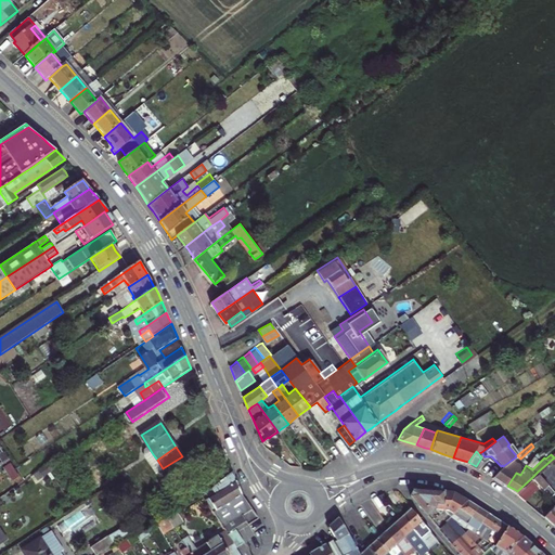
[(520,475),(526,465),(515,457),(503,466),(502,465),(491,476),(498,480),(507,486),(516,473),(520,475)]
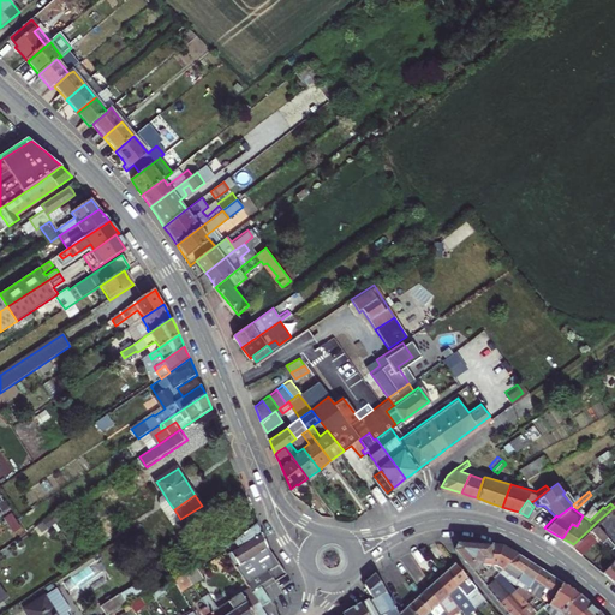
[(250,589),(269,577),(267,545),(264,541),(256,521),(255,521),(251,525),(232,539),(237,545),(227,551),(250,589)]
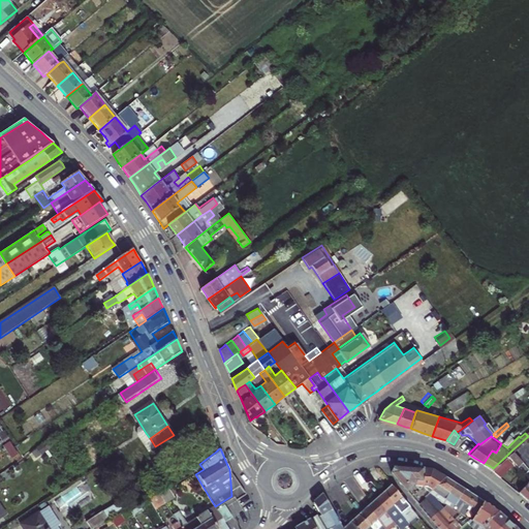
[(512,463),(505,457),(493,468),(493,469),(500,475),(512,463)]
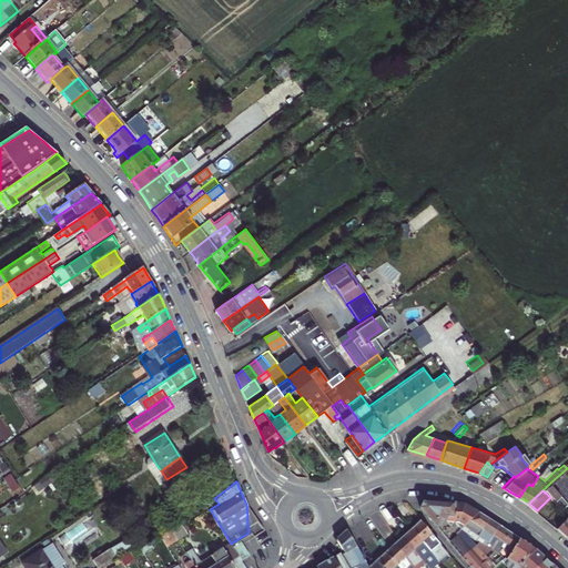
[(448,503),(421,500),(418,504),(416,507),(434,527),(442,519),(442,514),(447,516),(449,514),(448,503)]
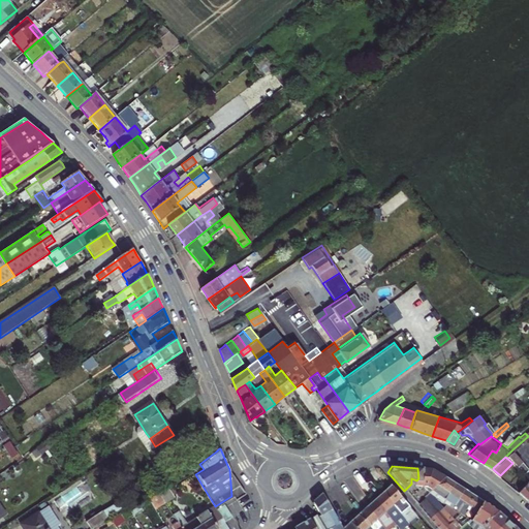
[(427,468),(417,468),(418,478),(416,480),(411,478),(411,484),(404,491),(405,493),(407,495),(415,505),(423,498),(422,497),(425,493),(431,487),(441,477),(436,474),(429,470),(427,468)]
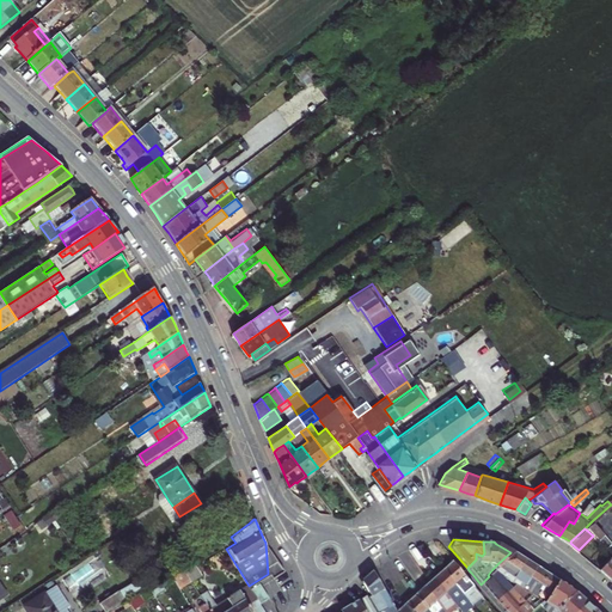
[(265,543),(268,574),(271,571),(274,575),(286,568),(277,554),(268,546),(267,546),(265,543)]
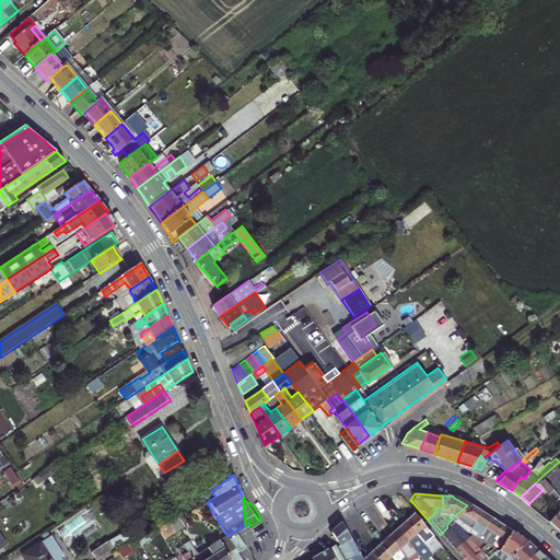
[(559,503),(559,504),(548,517),(559,527),(559,528),(559,503)]
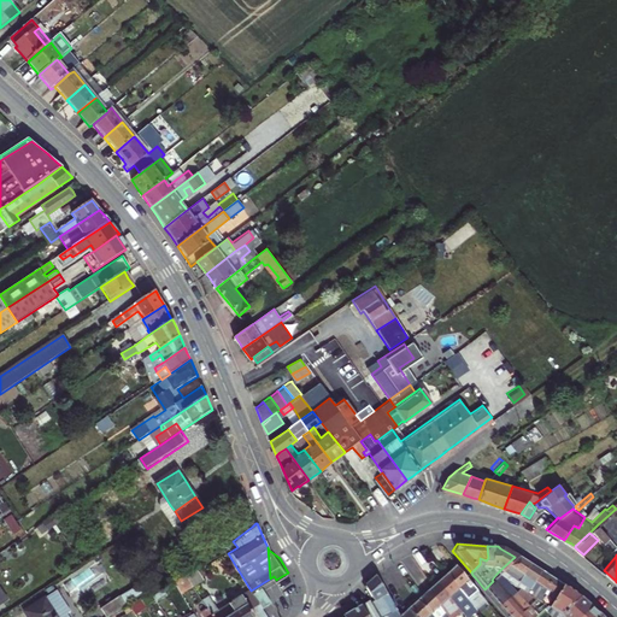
[(503,568),(495,575),(504,581),(512,587),(515,585),(516,581),(519,576),(526,564),(519,560),(515,557),(503,568)]
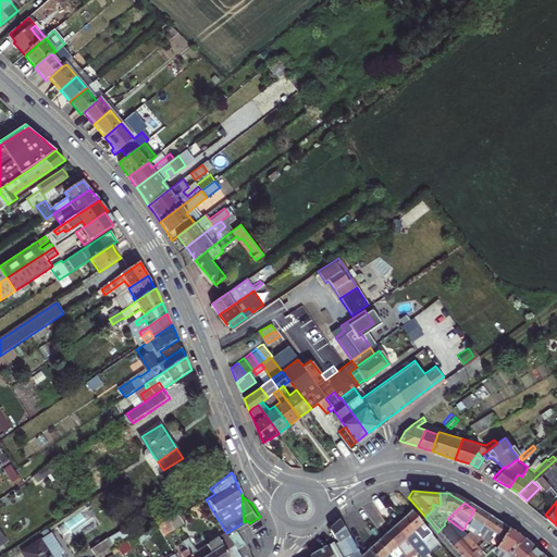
[(475,532),(485,516),(480,512),(474,509),(469,520),(466,524),(465,528),(462,530),(468,532),(473,535),(475,532)]
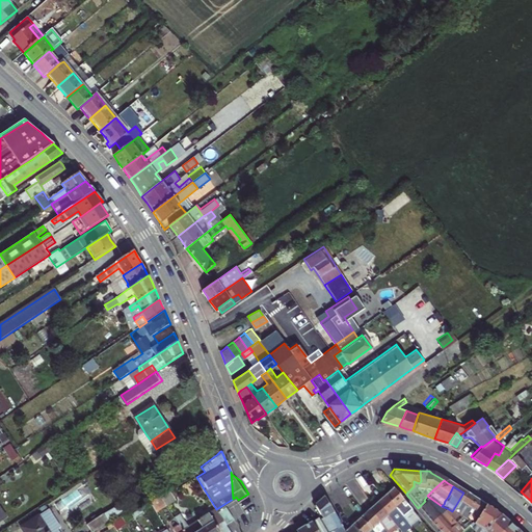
[(386,499),(395,511),(403,522),(414,513),(395,491),(391,495),(386,499)]
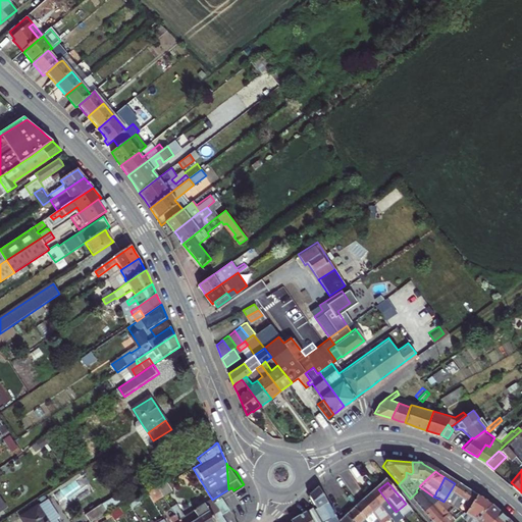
[(460,487),(455,483),(446,499),(444,502),(453,508),(455,505),(456,504),(459,500),(465,489),(460,487)]
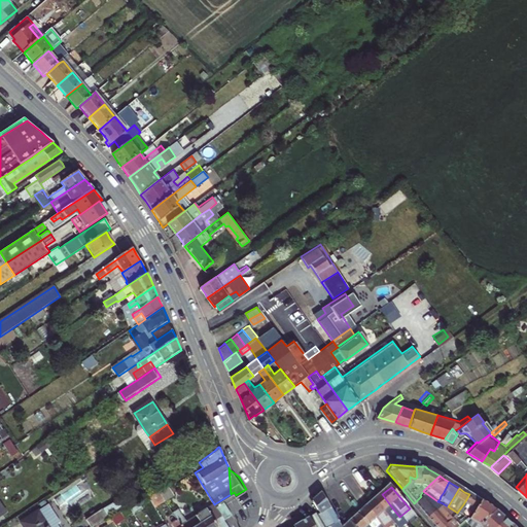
[(379,497),(374,501),(383,513),(383,514),(391,506),(382,494),(379,497)]
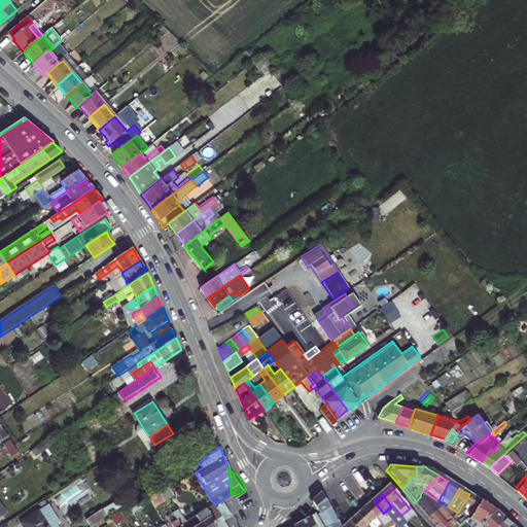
[(471,510),(479,500),(469,494),(463,504),(471,510)]
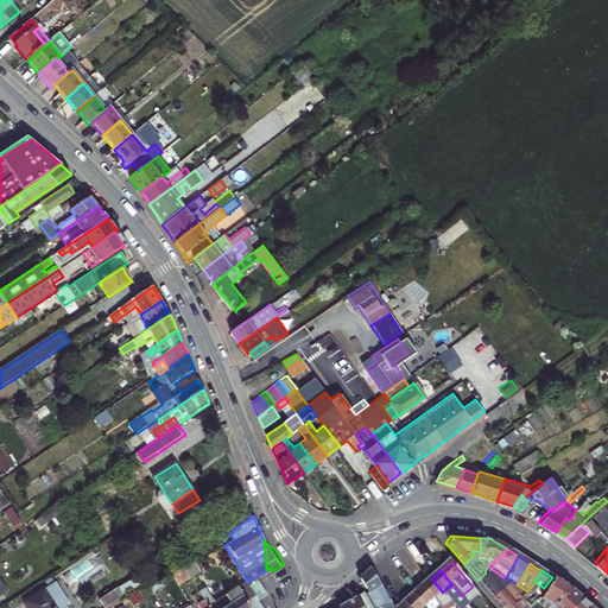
[(391,607),(371,571),(365,575),(359,581),(368,596),(365,599),(369,607),(391,607)]
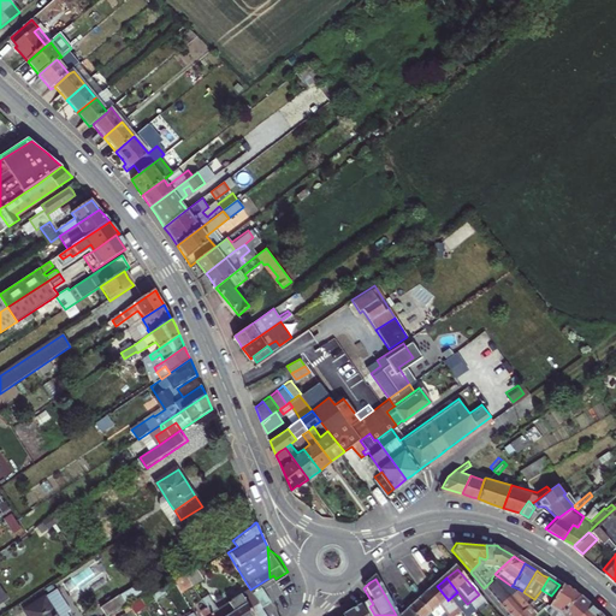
[(508,598),(501,590),(492,580),(484,588),(492,598),(499,605),(508,598)]
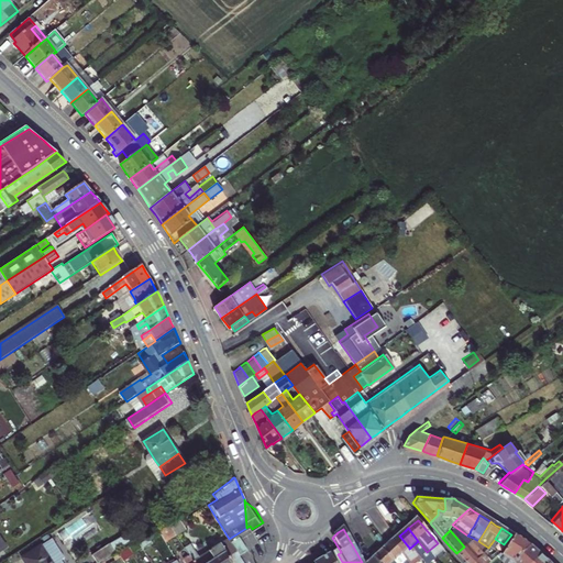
[(510,562),(511,562),(528,545),(519,539),(511,534),(498,553),(495,556),(497,560),(500,562),(499,562),(510,562)]
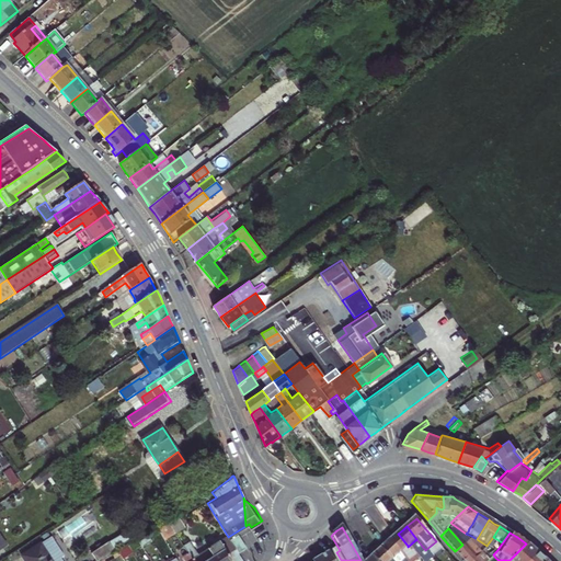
[(389,541),(399,553),(408,546),(398,534),(393,537),(389,541)]
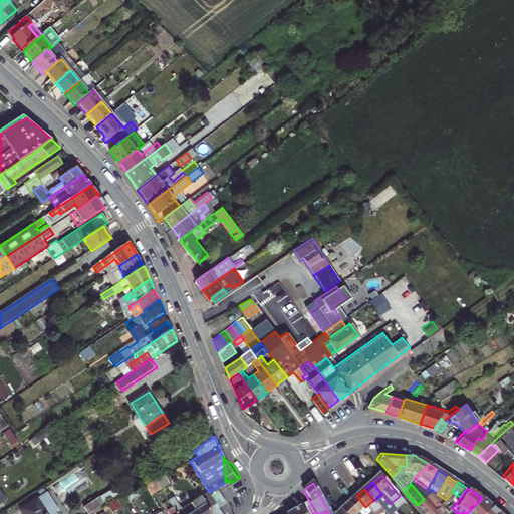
[(227,502),(219,490),(211,495),(216,503),(219,508),(227,502)]
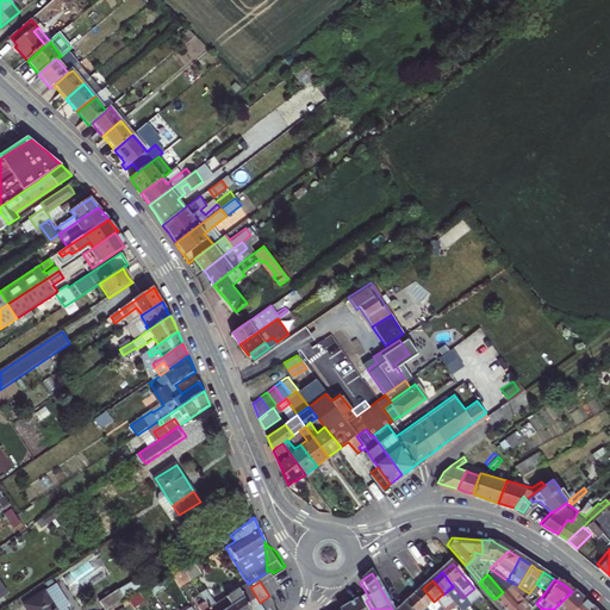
[(500,582),(496,584),(503,592),(506,589),(500,582)]
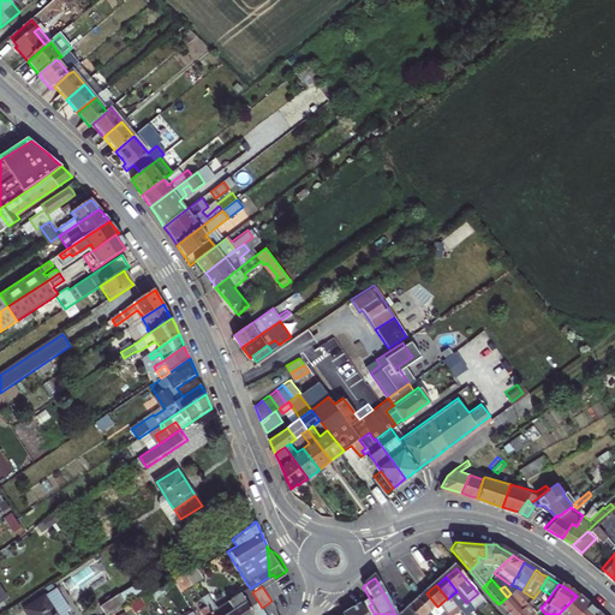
[(507,597),(499,604),(506,613),(507,614),(513,614),(519,610),(525,605),(533,598),(523,591),(517,587),(511,593),(507,597)]
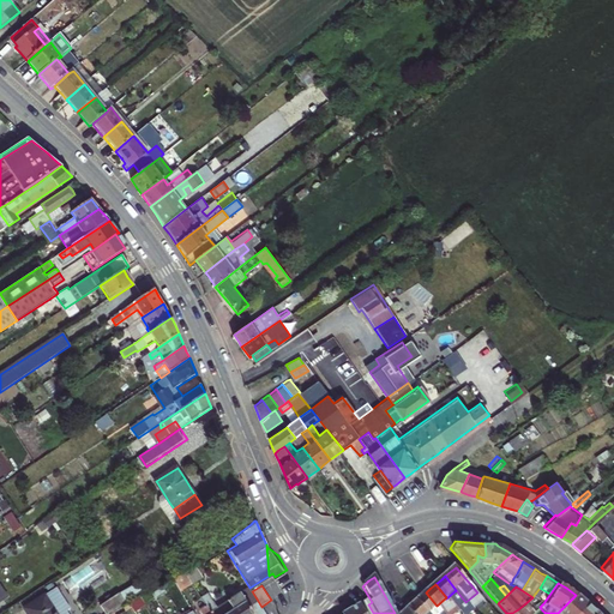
[(54,588),(23,611),(24,613),(67,613),(65,609),(68,607),(54,588)]
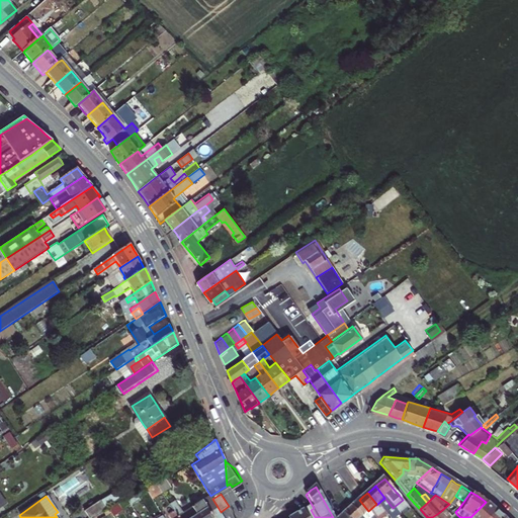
[(170,506),(176,514),(178,517),(224,517),(221,512),(218,507),(210,512),(202,499),(182,512),(175,502),(170,506)]
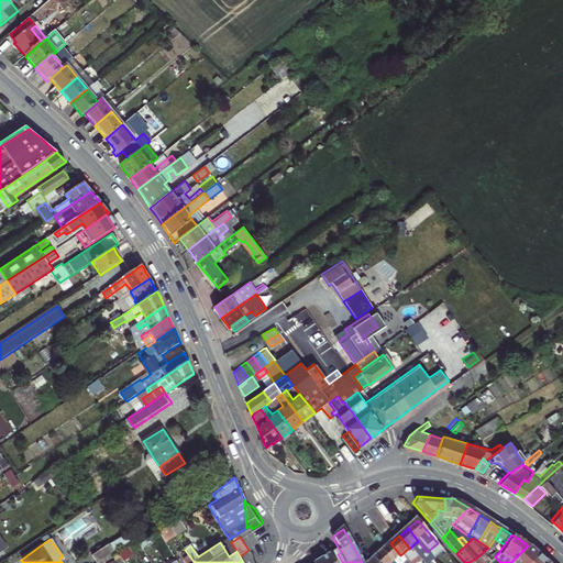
[(97,562),(101,560),(116,553),(111,543),(92,553),(97,562)]
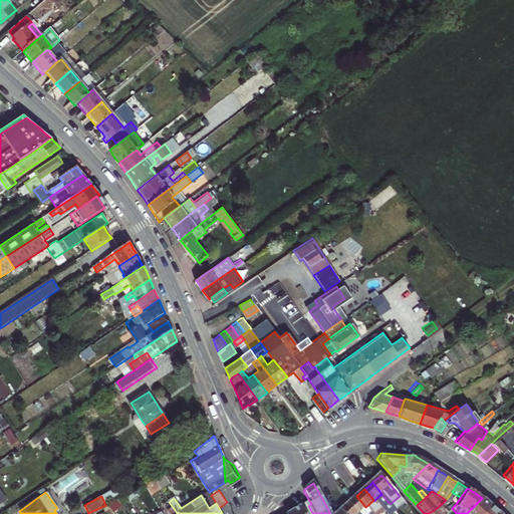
[(348,503),(358,513),(365,507),(356,496),(353,499),(348,503)]
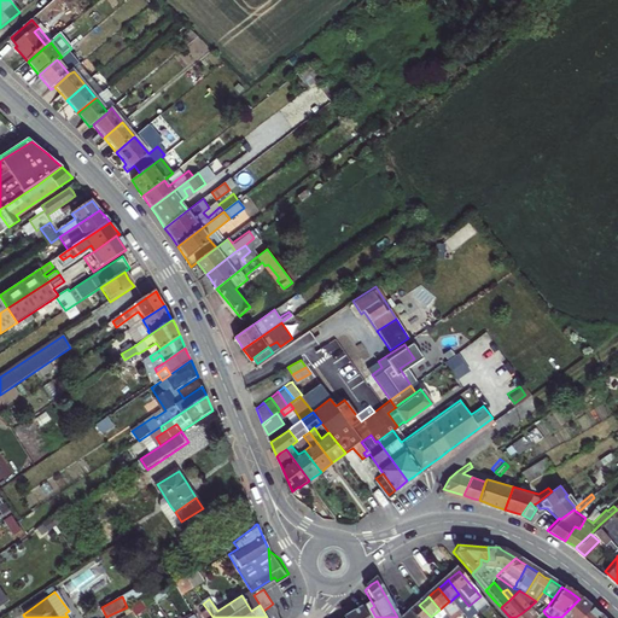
[(473,611),(484,601),(481,596),(468,606),(473,611)]
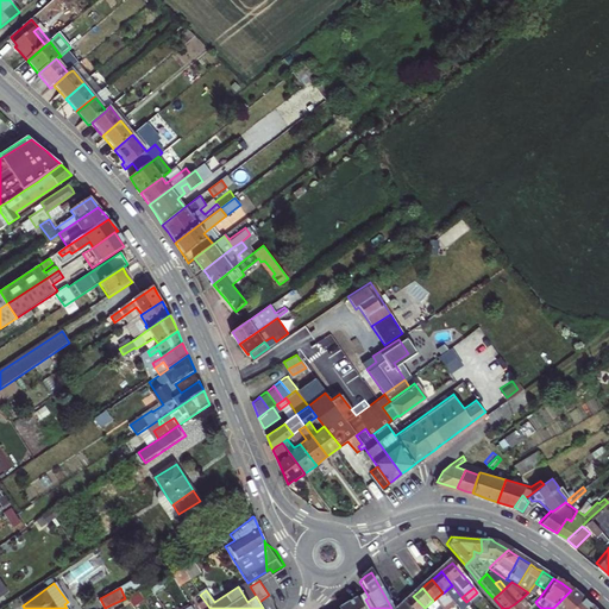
[(570,608),(572,608),(582,598),(575,594),(571,590),(553,608),(552,608),(566,608),(569,607),(570,608)]
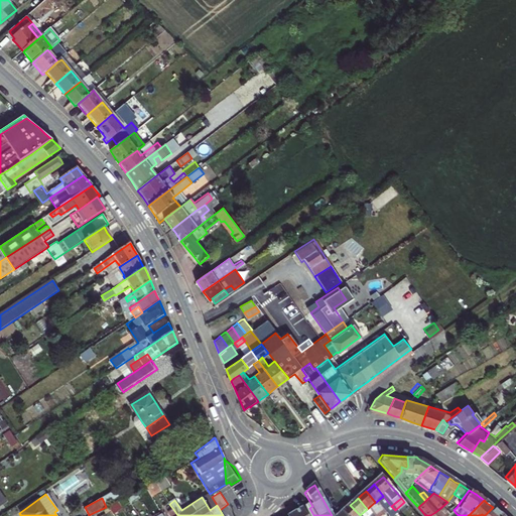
[(94,515),(108,515),(113,514),(108,505),(106,507),(93,513),(94,515)]
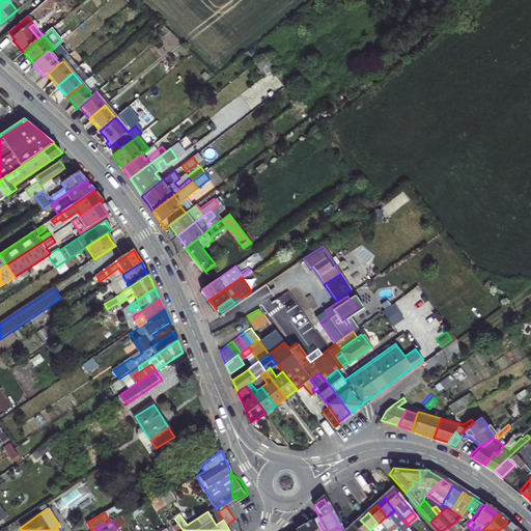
[(356,524),(352,527),(355,530),(370,530),(360,520),(356,524)]
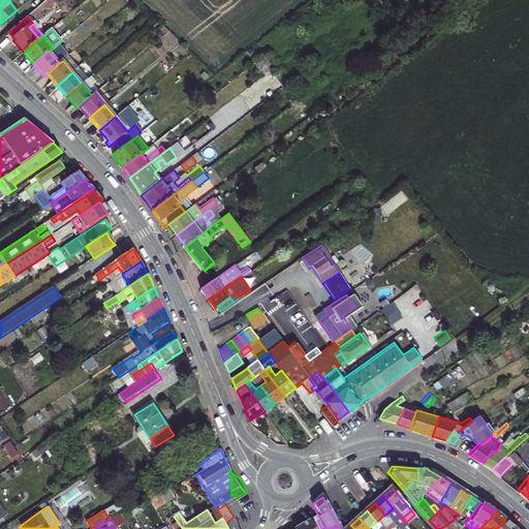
[(306,524),(297,528),(321,528),(317,521),(316,519),(306,524)]
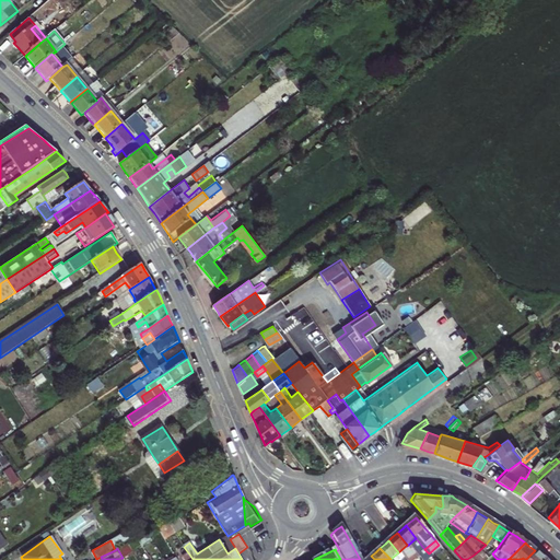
[(539,553),(535,550),(526,559),(524,559),(523,558),(521,559),(544,559),(546,558),(539,553)]
